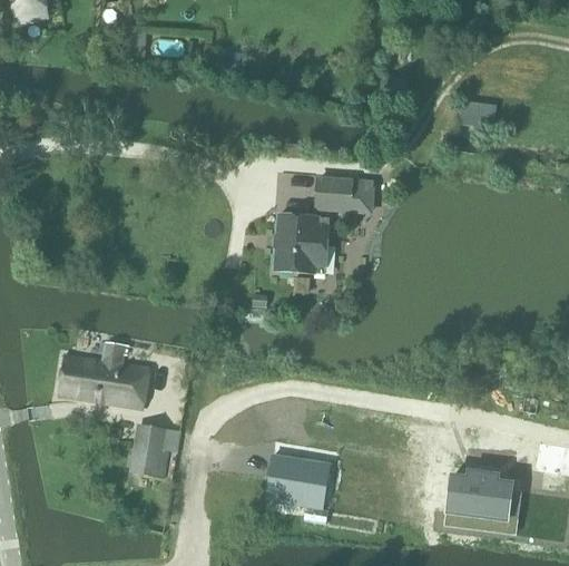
[(11,0),(13,22),(47,17),(45,0),(11,0)]
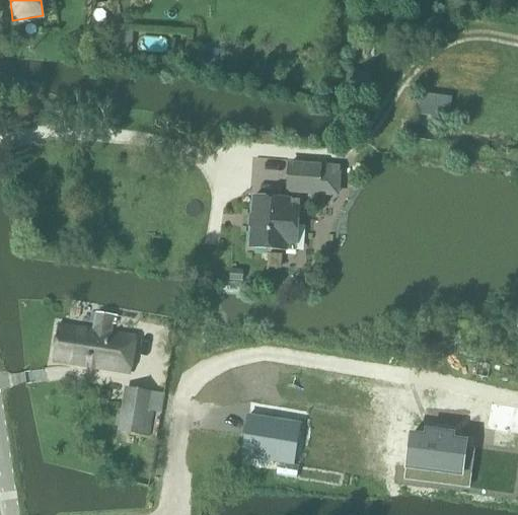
[(112,29),(111,55),(127,56),(127,30),(112,29)]
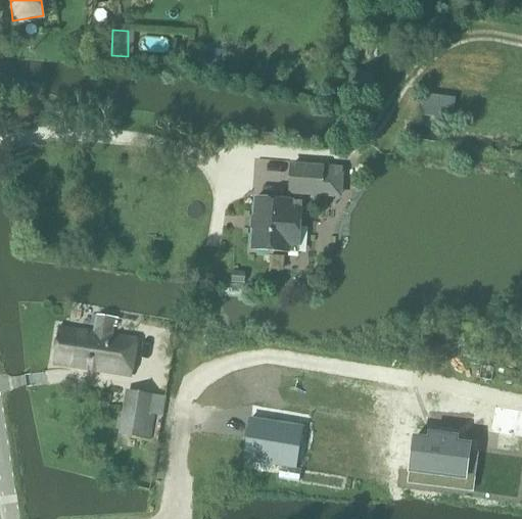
[(289,159),(286,192),(341,196),(344,164),(342,164),(342,163),(323,161),(323,162),(289,159)]
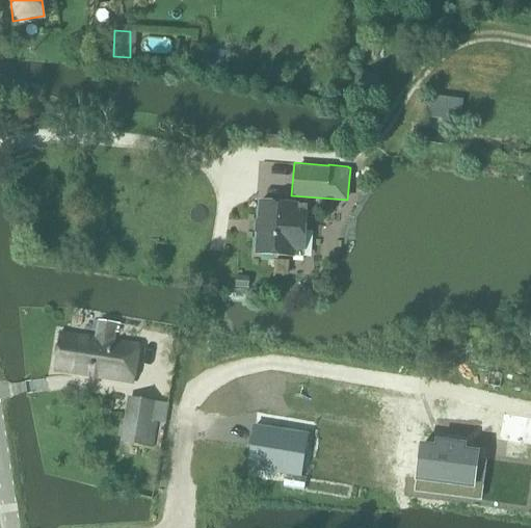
[(259,199),(256,252),(295,255),(303,255),(304,236),(306,218),(307,203),(302,203),(299,202),(259,199)]
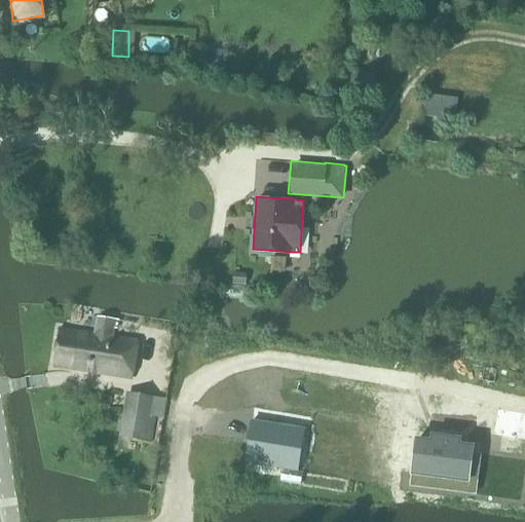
[(232,283),(245,283),(246,271),(233,270),(232,283)]
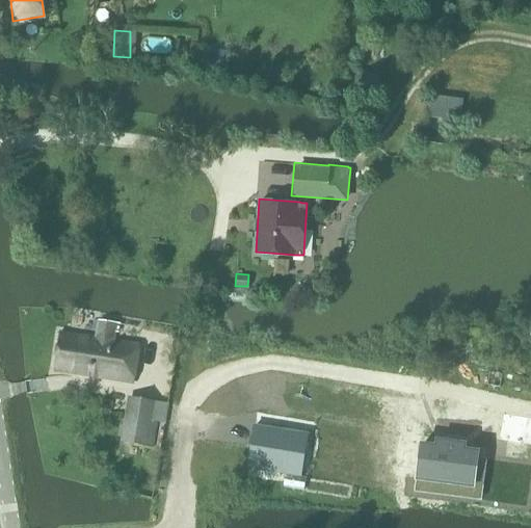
[(114,338),(116,321),(98,319),(95,337),(59,332),(54,368),(133,379),(139,341),(114,338)]
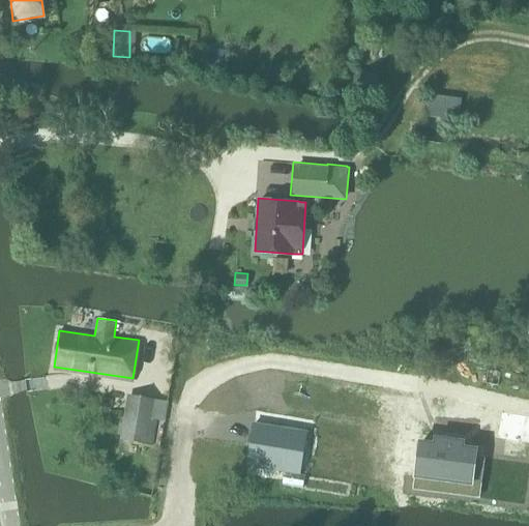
[(528,414),(524,413),(520,439),(528,440),(528,414)]
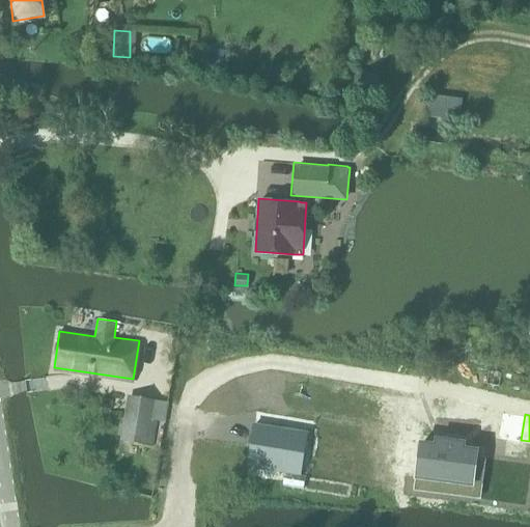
[(127,417),(119,460),(140,463),(147,420),(127,417)]
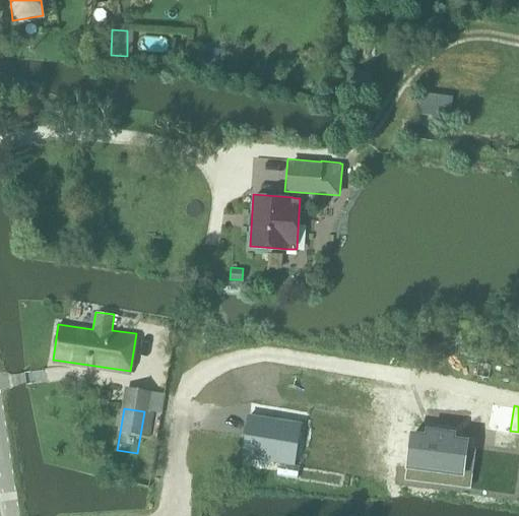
[(248,413),(245,435),(265,439),(261,458),(295,463),(301,422),(248,413)]
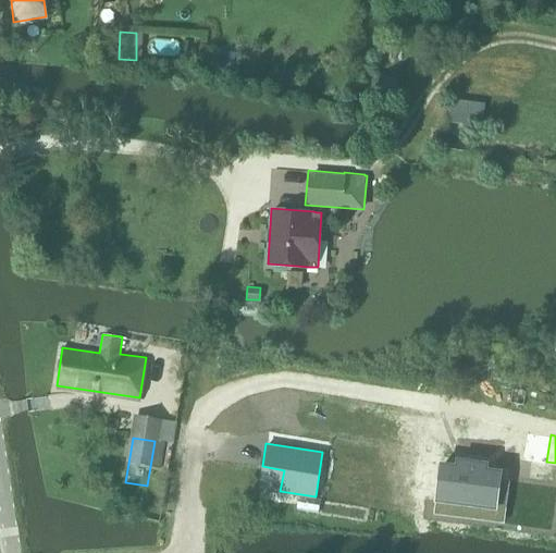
[(440,469),(436,498),(496,506),(499,478),(501,471),(485,469),(486,464),(457,459),(456,466),(441,464),(440,469)]
